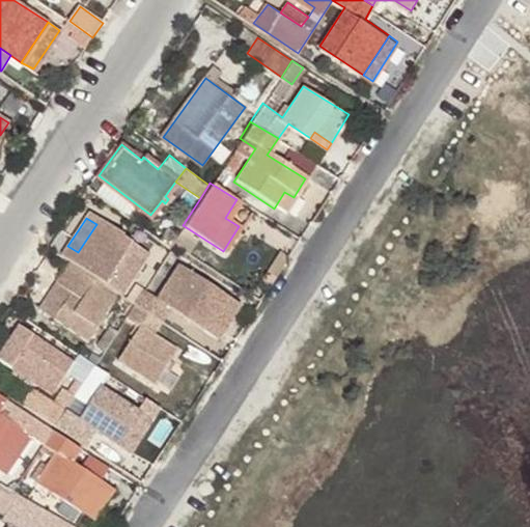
[(65,267),(112,296),(117,300),(143,258),(127,247),(123,253),(114,247),(118,242),(120,240),(96,224),(78,252),(67,246),(57,260),(65,267)]
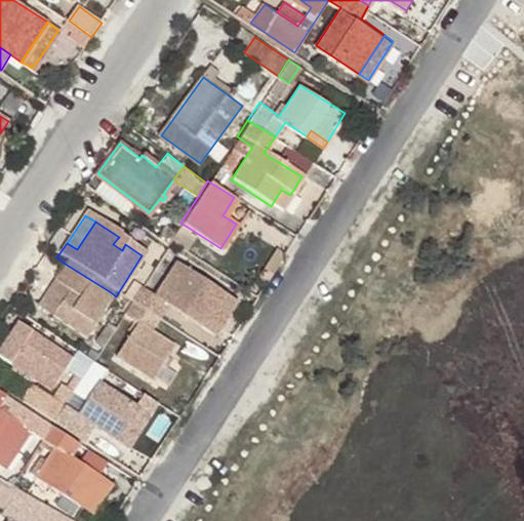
[(177,227),(168,242),(187,253),(196,239),(177,227)]
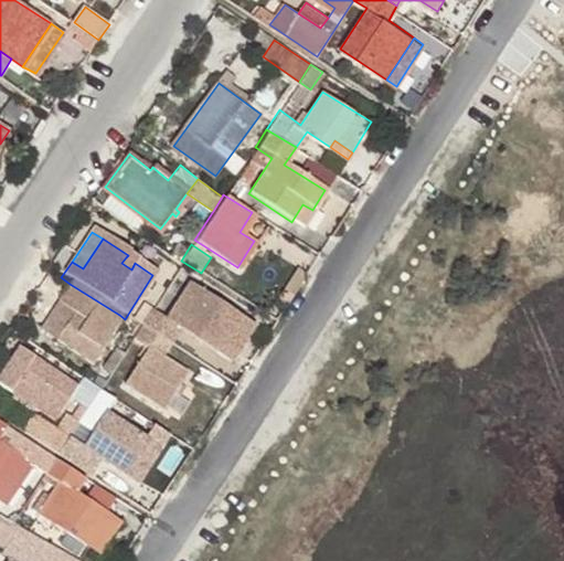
[(135,263),(126,257),(121,263),(131,270),(135,263)]
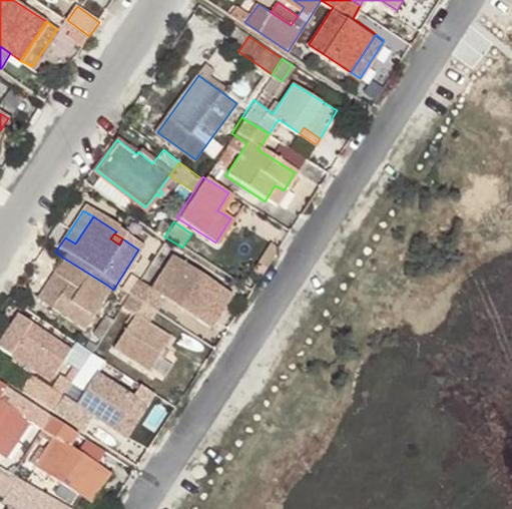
[(82,331),(108,286),(63,258),(50,279),(58,283),(44,308),(82,331)]
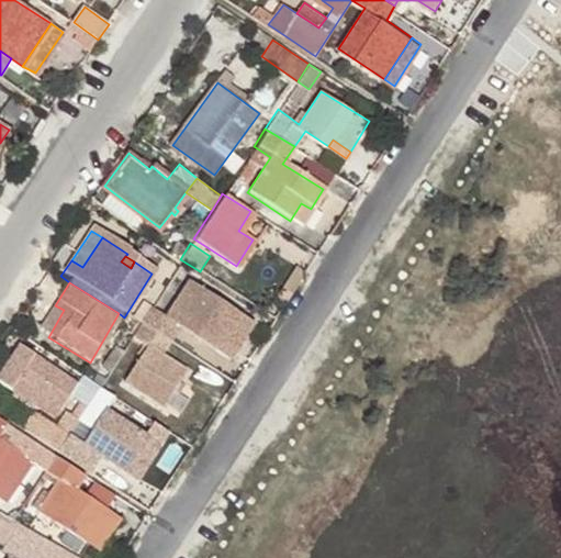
[(163,319),(148,309),(137,325),(165,343),(174,330),(212,354),(236,316),(186,283),(163,319)]
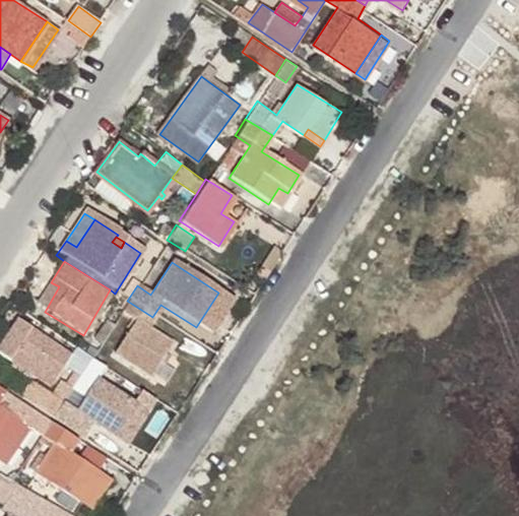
[(231,301),(218,293),(196,327),(207,335),(231,301)]
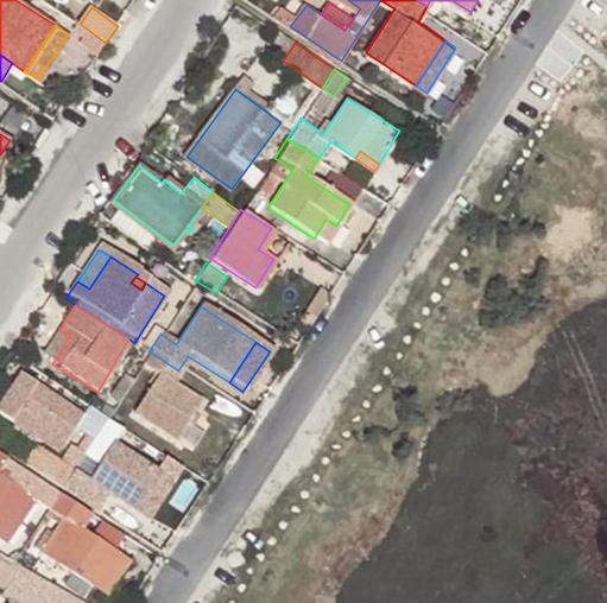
[(149,351),(139,368),(153,376),(146,387),(128,416),(171,443),(197,404),(169,386),(178,370),(149,351)]
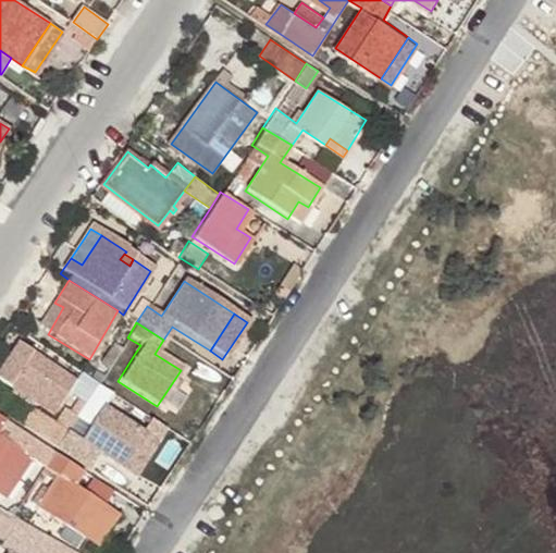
[(54,412),(74,382),(31,355),(11,384),(54,412)]
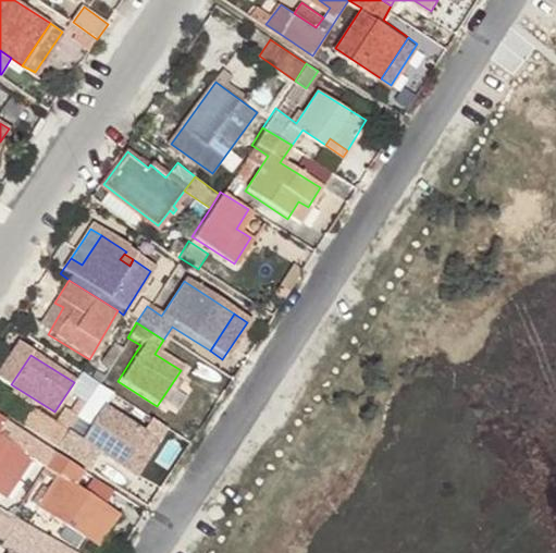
[(69,430),(60,444),(93,465),(102,450),(126,466),(149,430),(106,402),(83,438),(70,428),(69,430)]
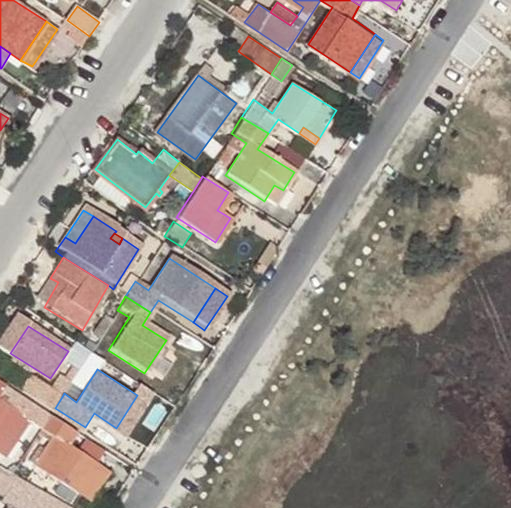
[(22,388),(54,409),(55,408),(63,395),(33,374),(22,388)]
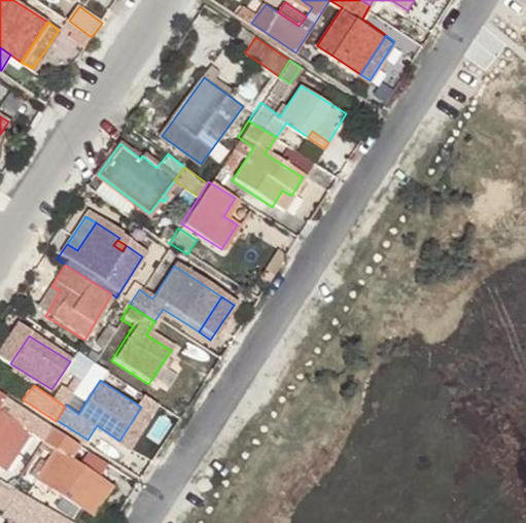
[(22,406),(0,390),(0,465),(4,468),(13,454),(29,429),(0,410),(4,404),(18,413),(22,406)]
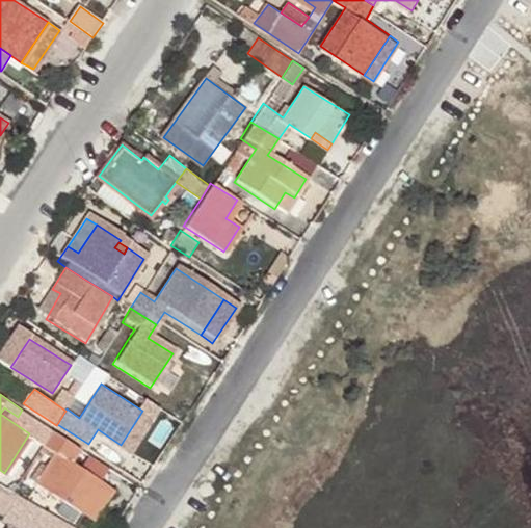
[(18,417),(25,422),(30,414),(22,410),(18,417)]
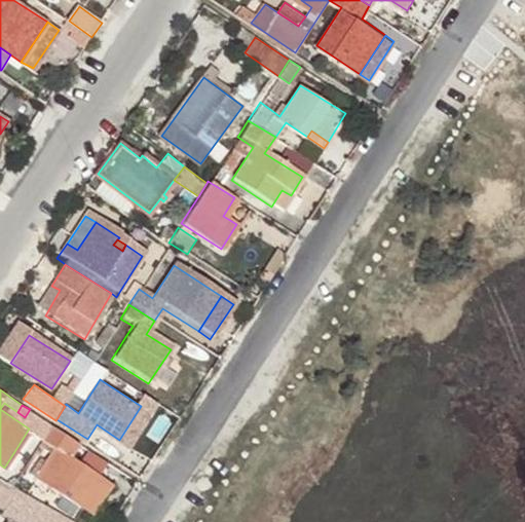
[(141,406),(119,440),(130,447),(152,414),(141,406)]
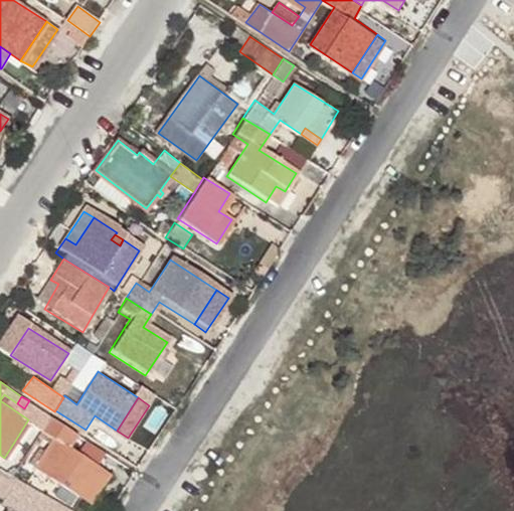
[(46,424),(51,415),(29,400),(24,408),(23,410),(46,424)]
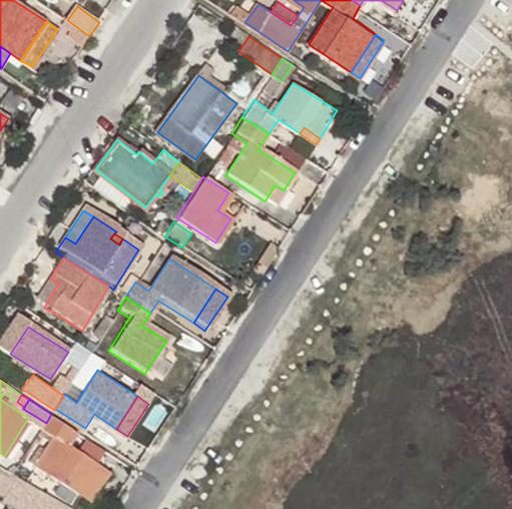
[(78,431),(51,414),(46,423),(42,428),(54,436),(35,464),(78,492),(97,463),(70,443),(78,431)]
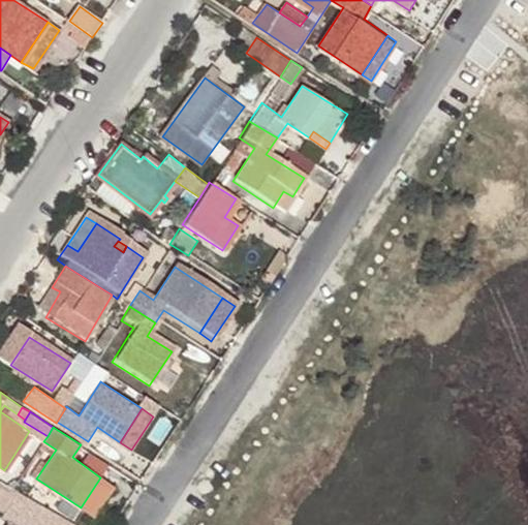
[(29,431),(13,456),(21,460),(36,435),(29,431)]
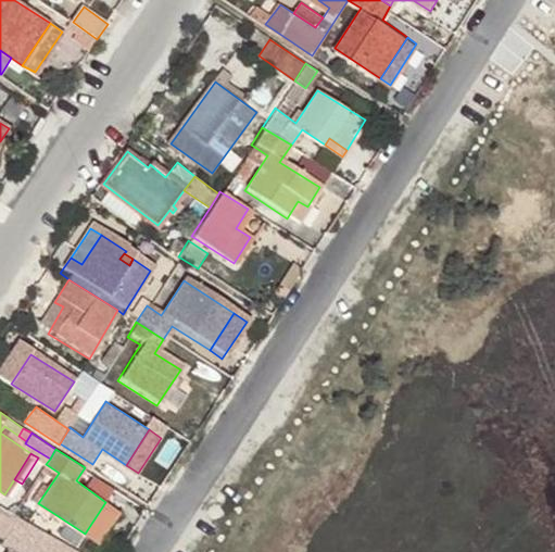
[(121,512),(105,502),(85,534),(99,542),(121,512)]
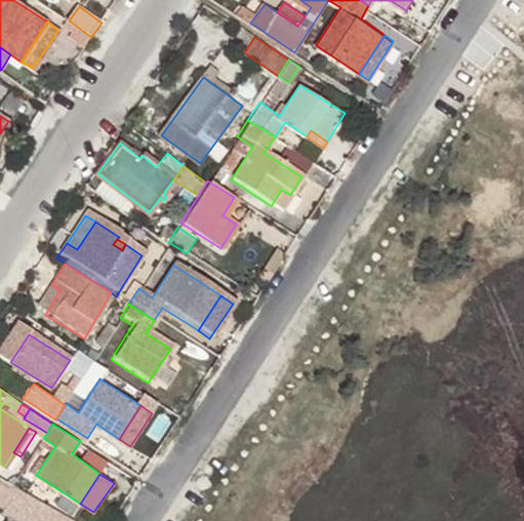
[(0,501),(3,503),(15,485),(14,484),(0,476),(0,501)]
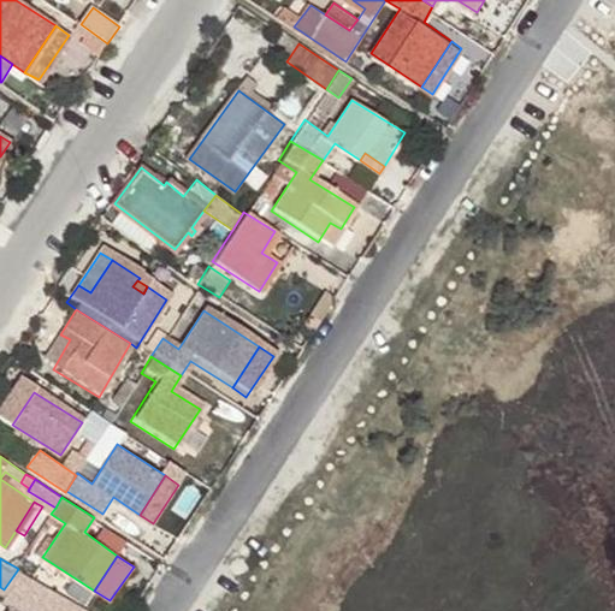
[(70,610),(77,601),(18,569),(4,589),(15,597),(5,610),(70,610)]
